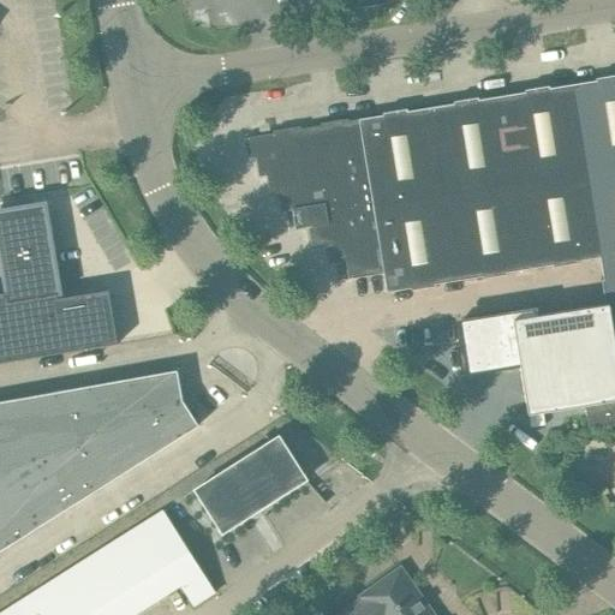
[(608,304),(614,351),(614,77),(244,138),(244,141),(246,139),(248,149),(254,156),(254,157),(256,157),(257,167),(263,174),(264,175),(267,175),(268,184),(274,191),(275,193),(279,192),(279,193),(280,202),(286,209),(286,212),(298,209),(304,216),(300,226),(300,228),(309,227),(310,236),(316,243),(316,245),(327,244),(328,252),(334,260),(334,262),(346,260),(347,269),(353,276),(353,278),(383,273),(387,292),(410,288),(601,257),(608,304)]
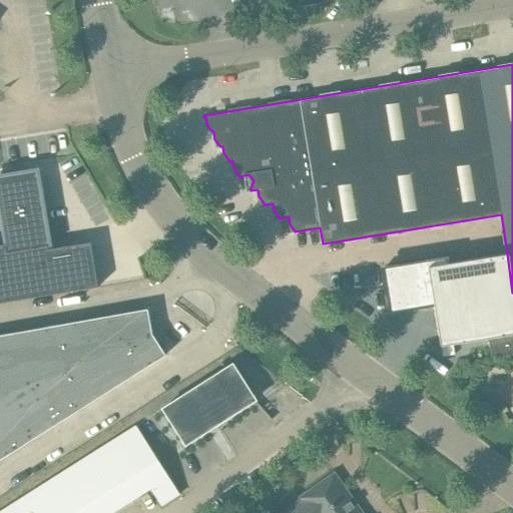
[(5,243),(0,244),(0,303),(97,287),(90,242),(47,249),(46,246),(48,245),(42,207),(38,207),(36,193),(40,192),(36,170),(9,175),(0,176),(0,183),(8,229),(2,230),(5,243)]
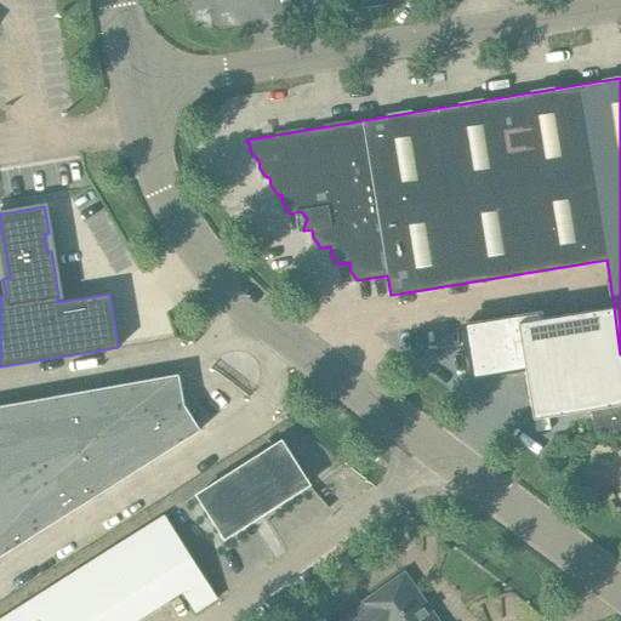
[(517,314),(516,315),(524,371),(533,420),(591,410),(594,434),(620,428),(620,354),(614,307),(611,307),(562,315),(543,318),(542,311),(517,314)]
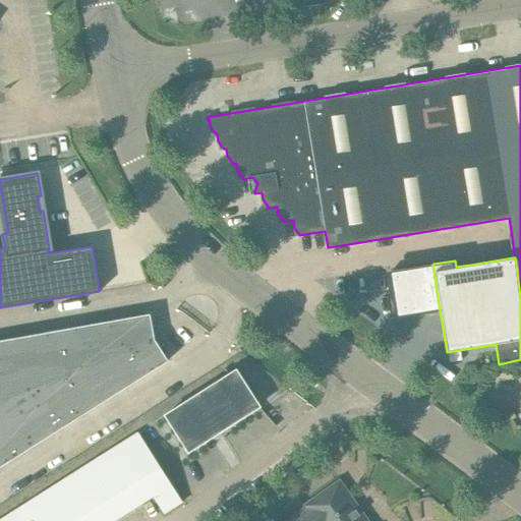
[(432,265),(392,271),(400,317),(440,311),(432,265)]
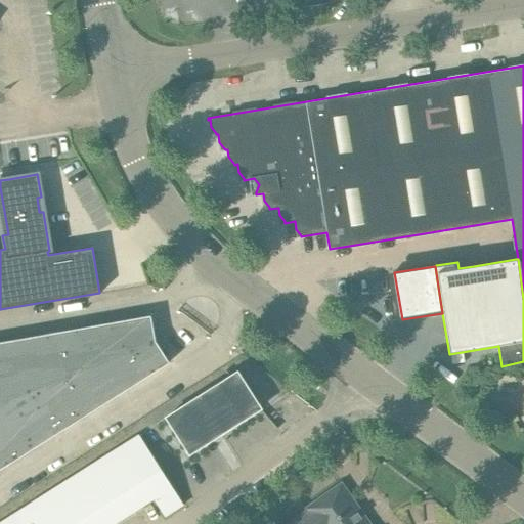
[(112,322),(118,355),(155,341),(150,315),(112,322)]
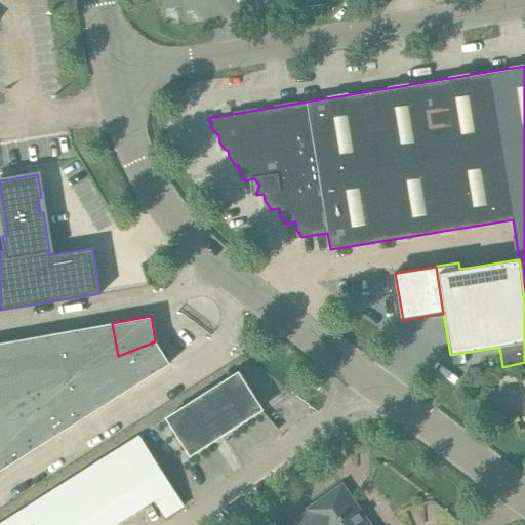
[(112,323),(74,330),(81,370),(118,356),(112,323)]
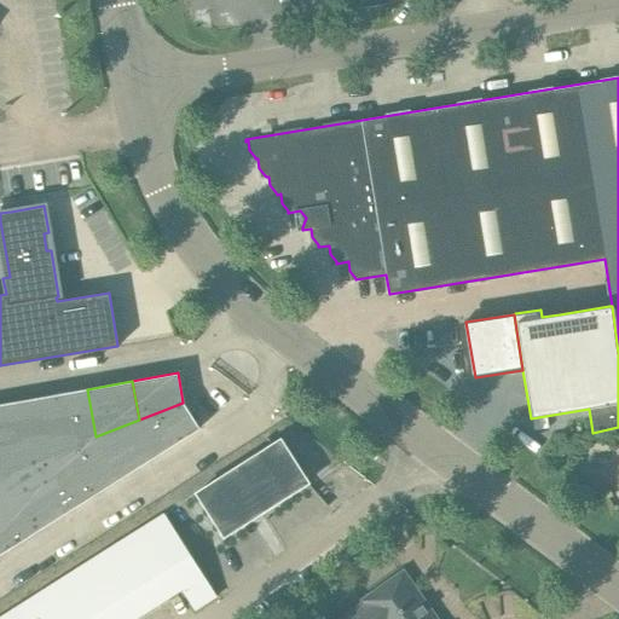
[(63,450),(96,437),(87,389),(53,395),(63,450)]
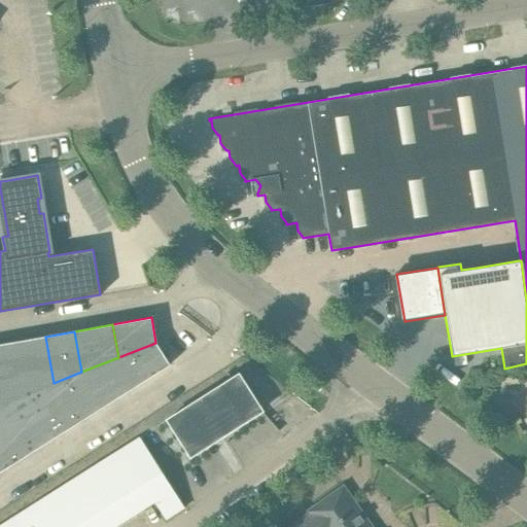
[(27,393),(54,383),(45,337),(18,342),(27,393)]
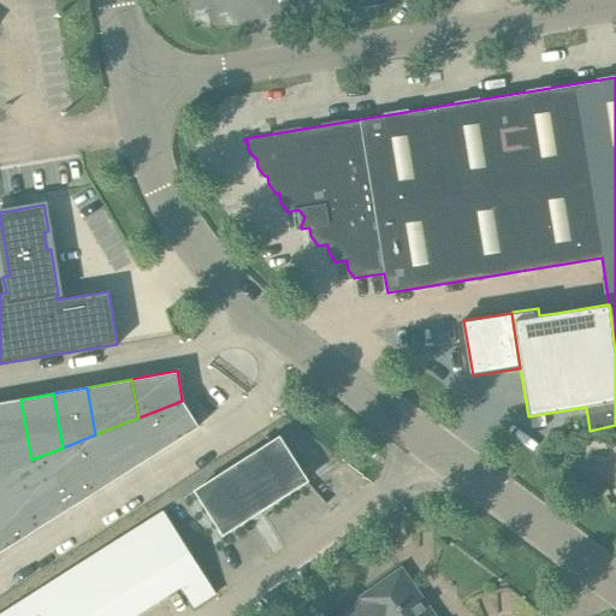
[(31,460),(21,400),(0,402),(0,471),(30,460),(31,460)]
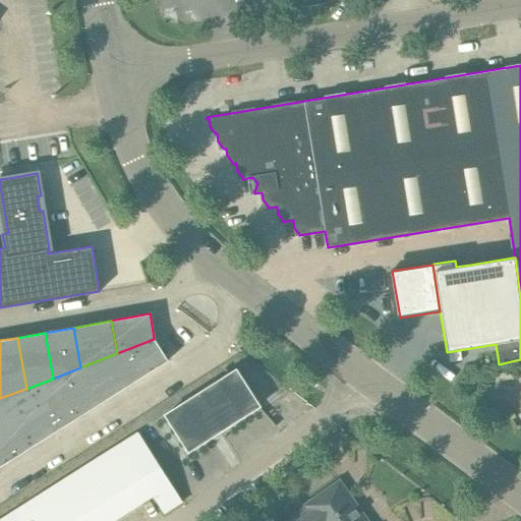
[(154,339),(117,353),(134,382),(167,360),(154,339)]
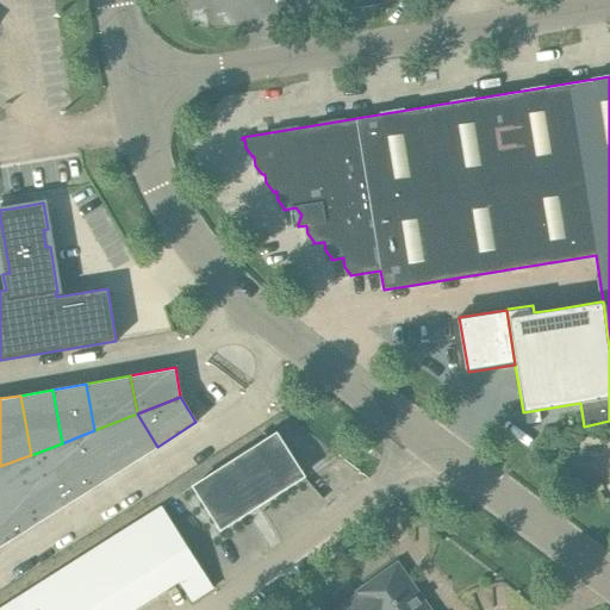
[(137,414),(94,430),(119,471),(157,447),(137,414)]
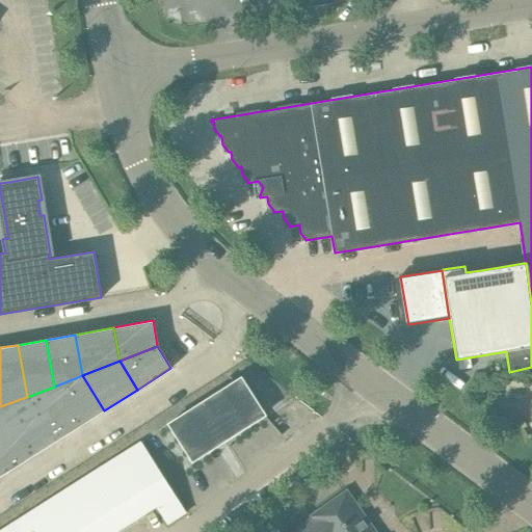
[(79,426),(104,410),(82,375),(54,387),(79,426)]
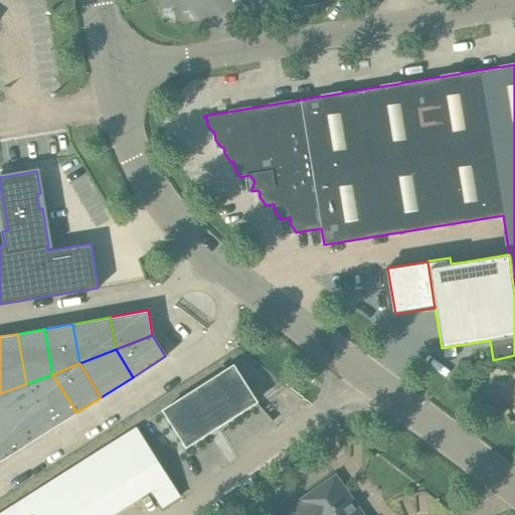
[(255,401),(232,366),(163,410),(186,446),(255,401)]
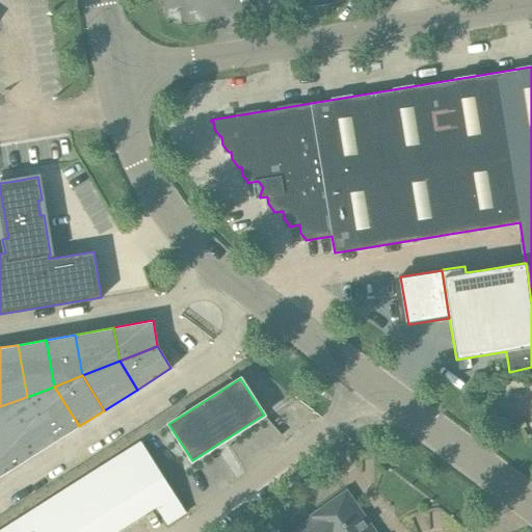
[(26,397),(55,442),(79,426),(54,387),(27,397),(26,397)]
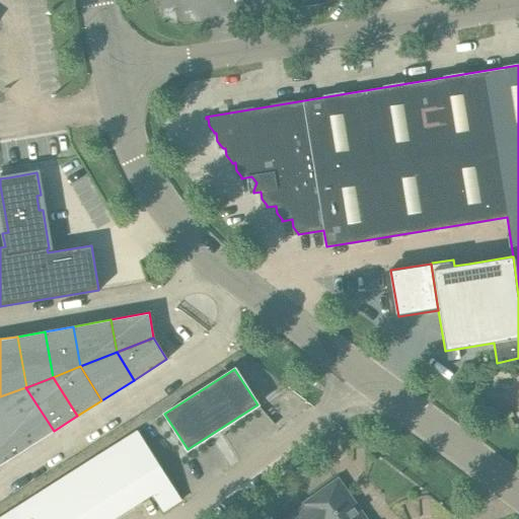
[(54,431),(25,387),(0,396),(0,399),(29,446),(54,431)]
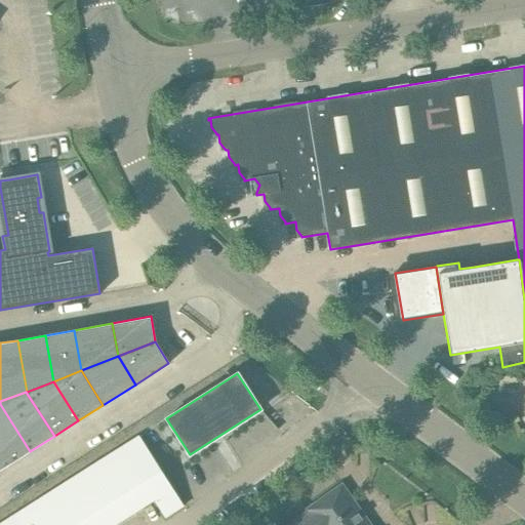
[(30,451),(0,404),(0,457),(5,467),(30,451)]
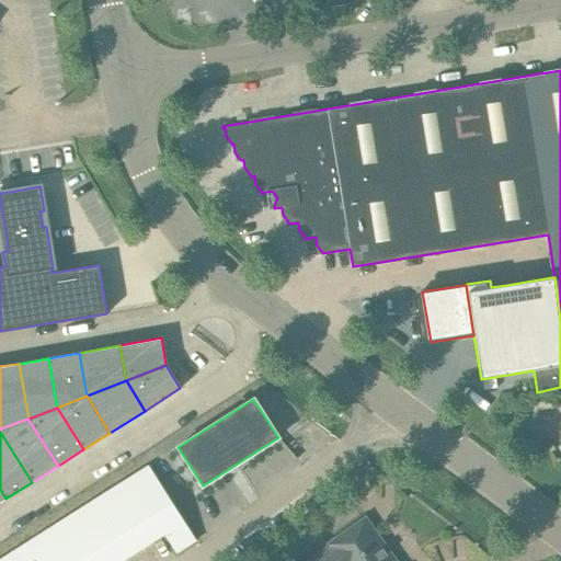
[(196,540),(148,466),(0,560),(122,560),(164,535),(176,553),(196,540)]
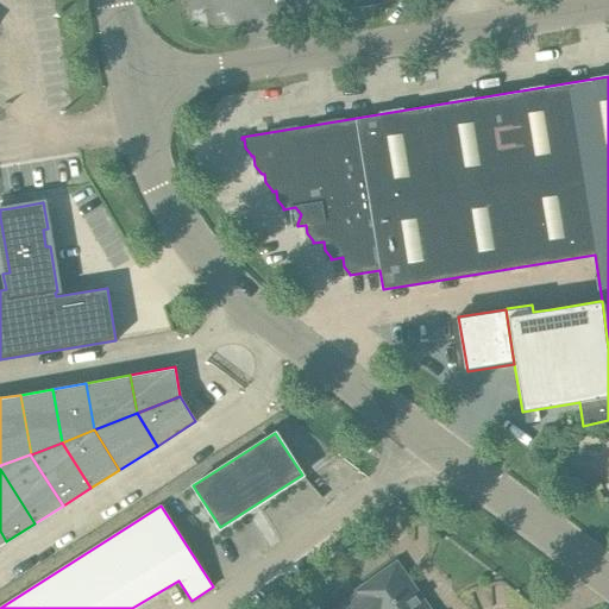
[(357,591),(359,594),(336,608),(427,608),(396,564),(357,591)]
